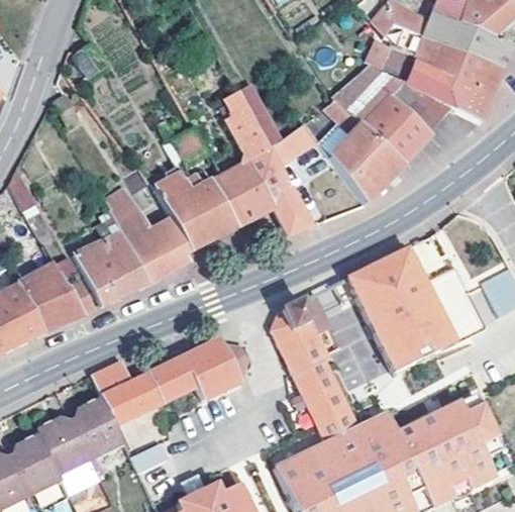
[(394,24),(402,27),(502,66),(505,60),(514,42),(461,21),(465,0),(436,0),(428,19),(394,0),(388,0),(371,18),(383,35),(394,24)]
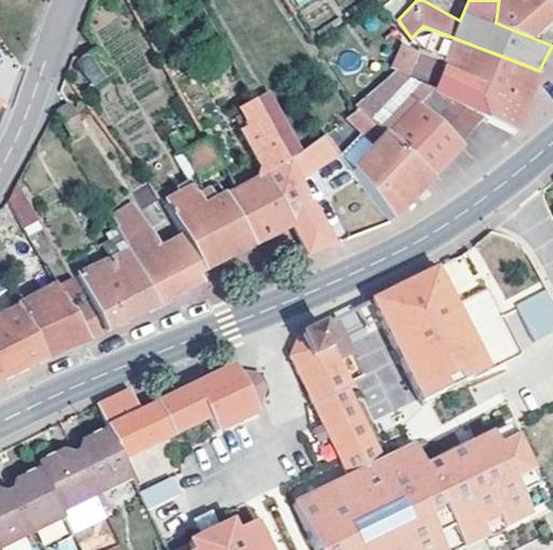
[(552,2),(551,0),(499,0),(496,23),(552,46),(552,2)]
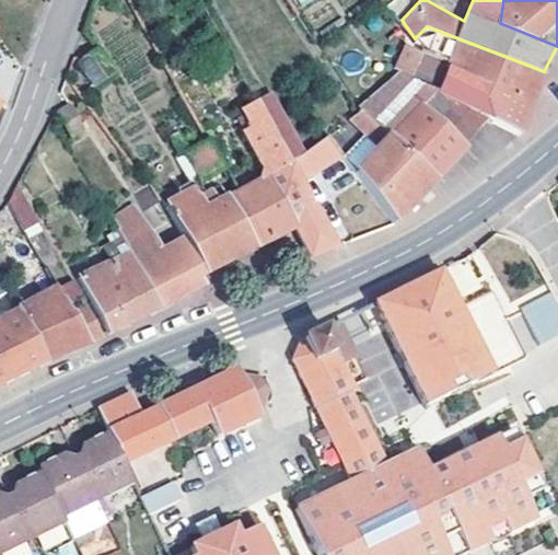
[(436,30),(426,51),(452,64),(450,69),(504,94),(495,119),(521,131),(542,77),(544,71),(436,30)]
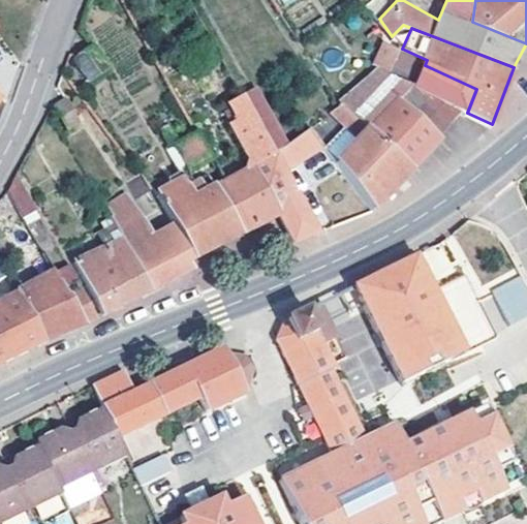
[(380,59),(377,64),(389,70),(400,48),(386,39),(377,57),(380,59)]
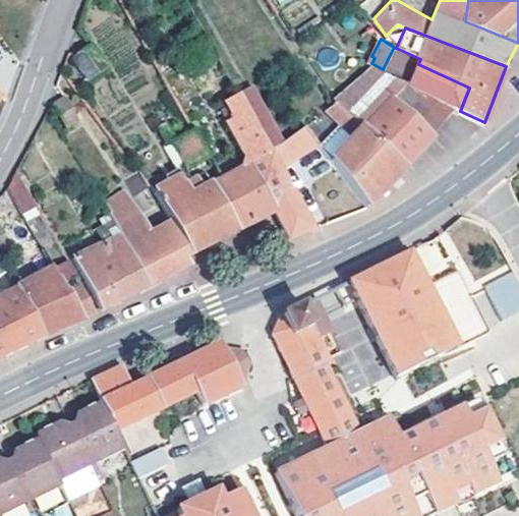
[(93,42),(74,55),(89,74),(107,61),(93,42)]
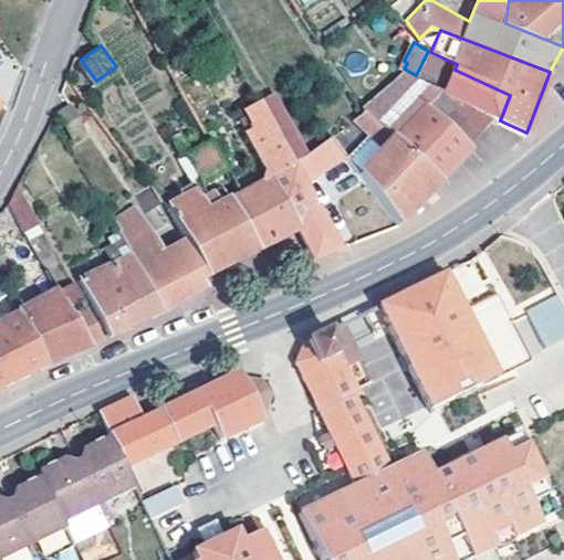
[(428,106),(469,144),(493,118),(497,119),(500,120),(510,95),(455,70),(457,64),(430,52),(428,51),(416,75),(404,69),(364,103),(366,106),(399,137),(428,106)]
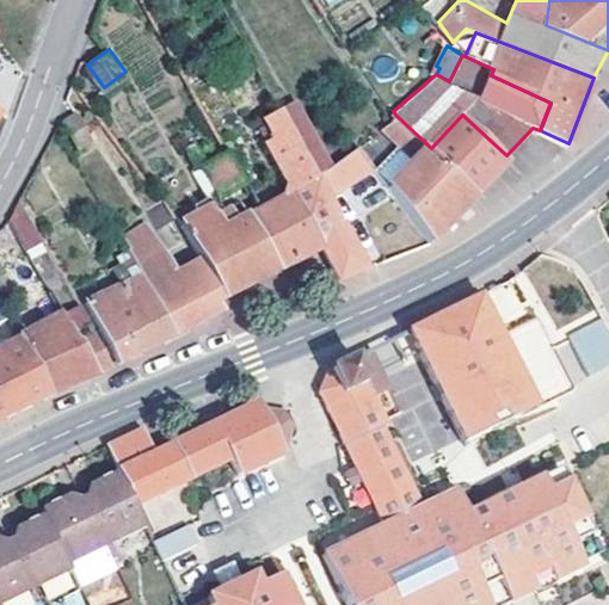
[(295,98),(281,106),(291,127),(306,117),(295,98)]
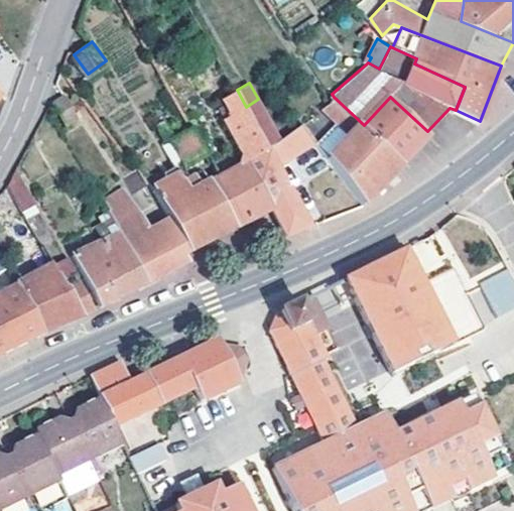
[(246,107),(237,90),(222,99),(230,114),(223,118),(246,158),(269,148),(246,107)]
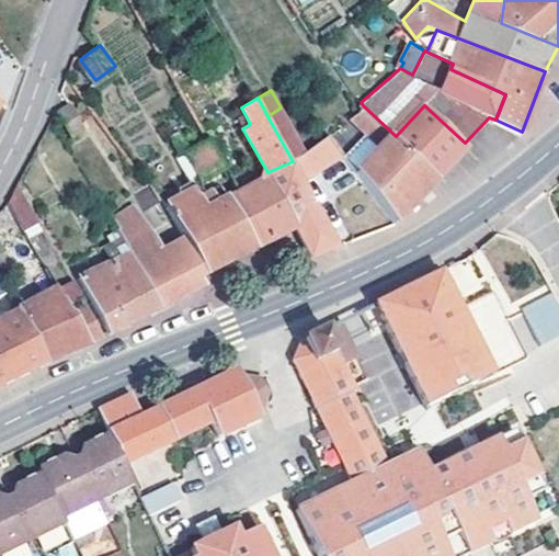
[(71,103),(59,111),(71,132),(84,123),(71,103)]
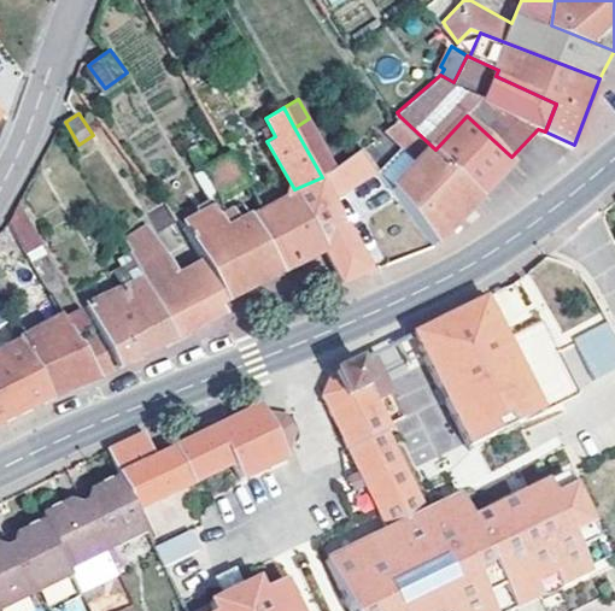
[(435,150),(399,116),(386,129),(403,145),(381,166),(379,169),(434,244),(458,219),(482,195),(435,150)]
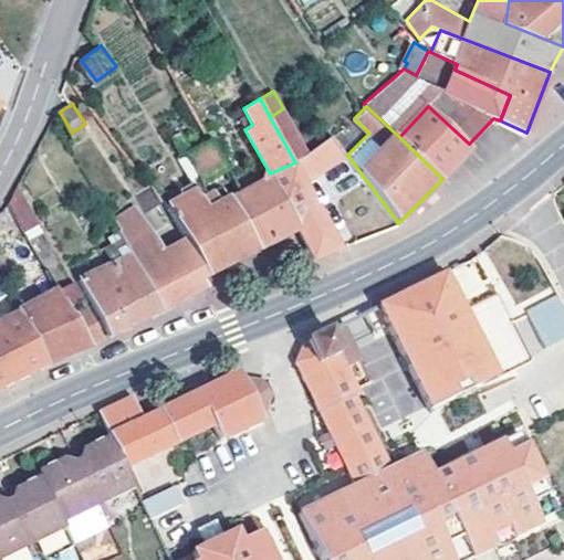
[(473,148),(469,144),(428,106),(399,137),(442,179),(473,148)]
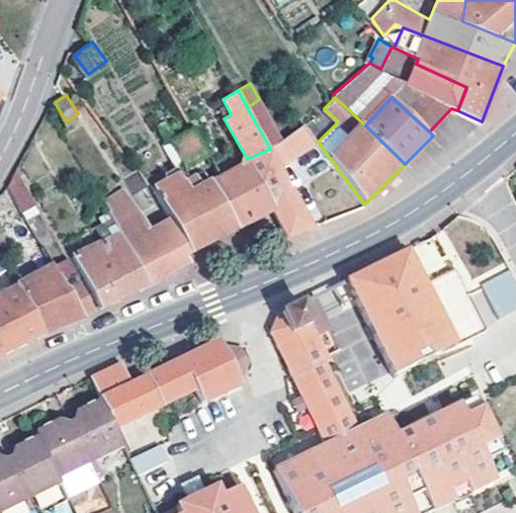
[(259,99),(247,107),(270,149),(281,140),(259,99)]
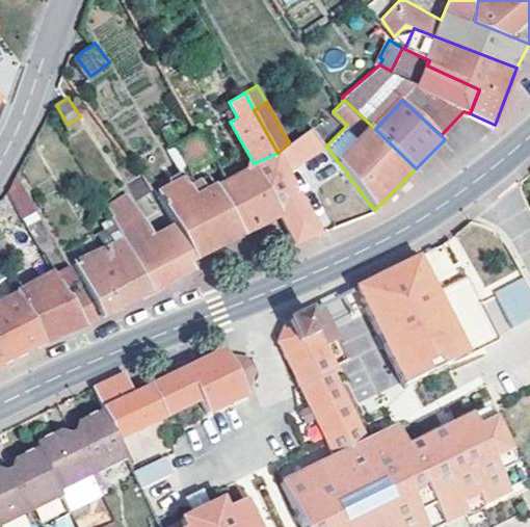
[(199,129),(214,157),(219,165),(237,154),(217,119),(199,129)]
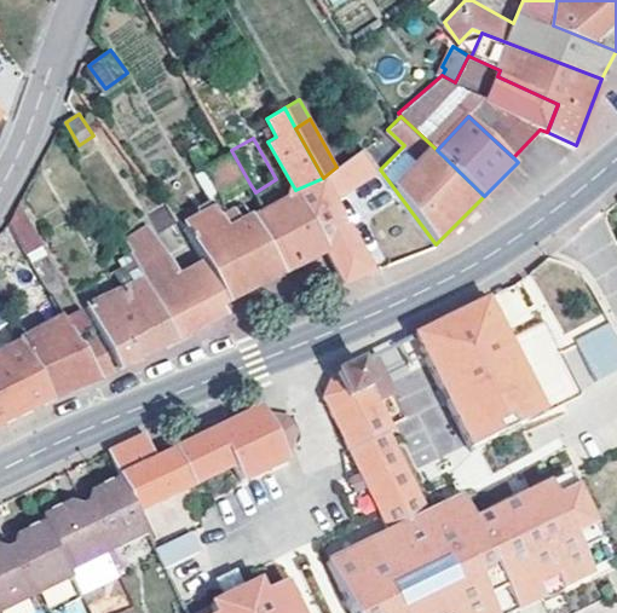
[(335,196),(380,169),(382,167),(367,146),(336,167),(323,178),(295,190),(327,249),(345,282),(376,269),(335,196)]
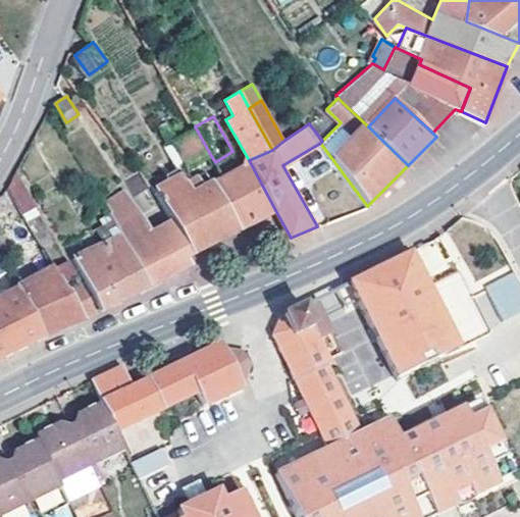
[(195,126),(174,138),(190,166),(210,154),(195,126)]
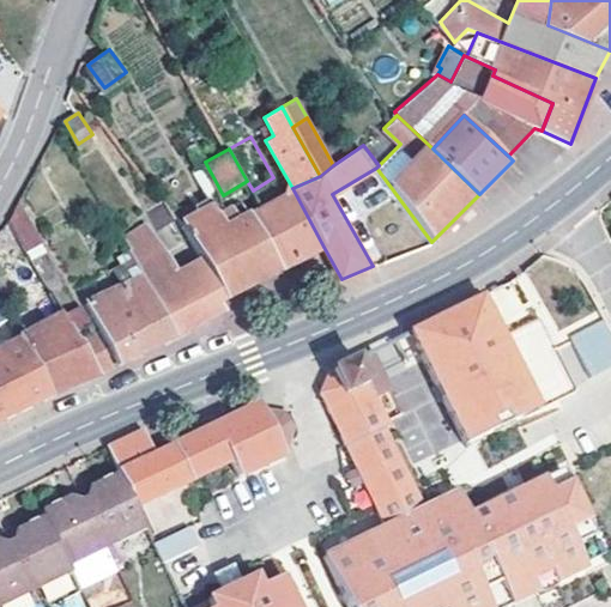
[(223,195),(205,162),(195,167),(213,200),(223,195)]
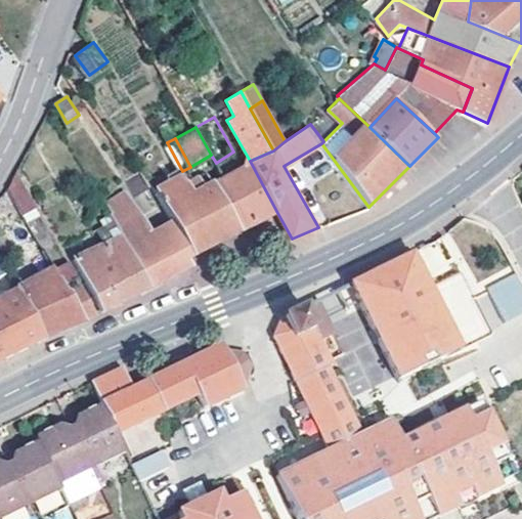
[(250,161),(225,173),(251,224),(271,213),(276,211),(250,161)]
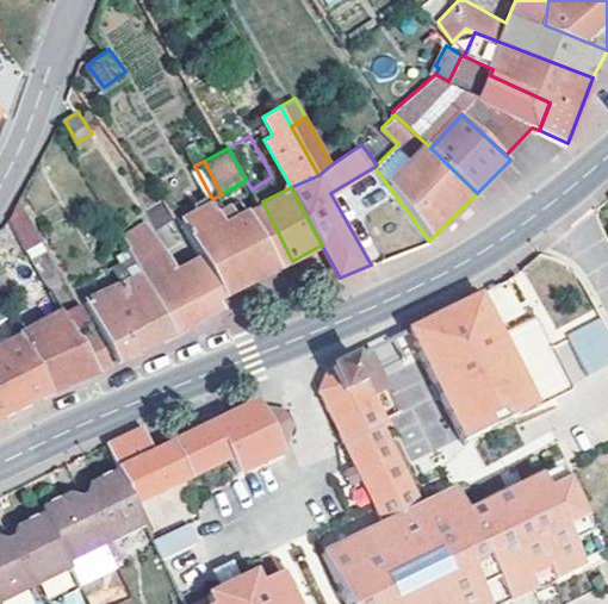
[(10,217),(32,255),(48,247),(19,198),(10,217)]
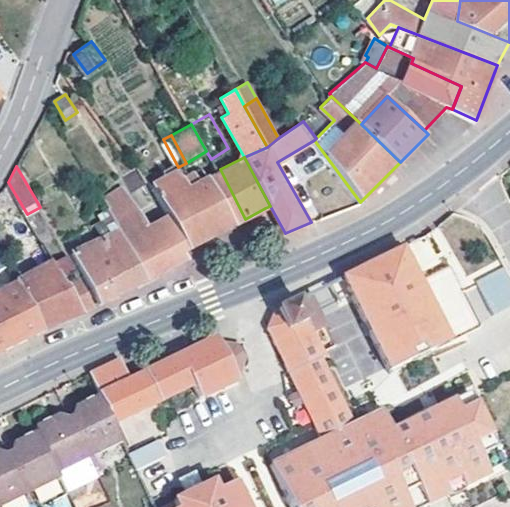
[(152,182),(169,212),(190,249),(208,240),(235,225),(209,175),(199,180),(194,171),(184,176),(178,167),(152,182)]
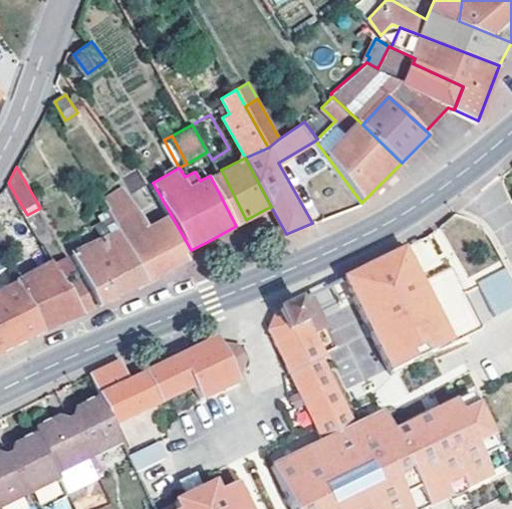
[(246,220),(221,170),(218,171),(210,176),(236,226),(246,220)]
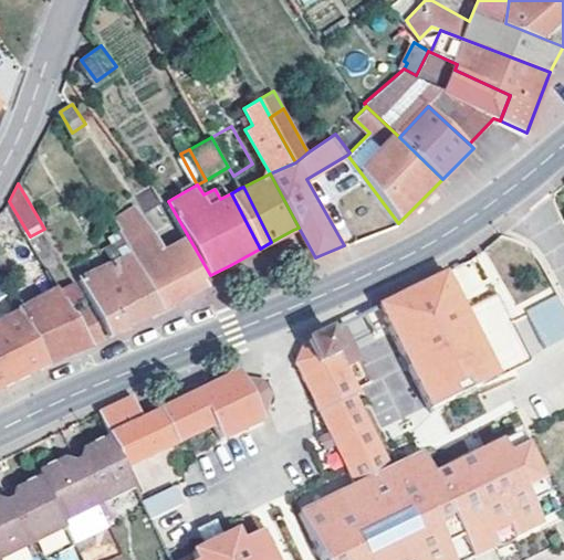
[(136,203),(115,213),(114,215),(133,252),(143,271),(163,308),(175,303),(208,285),(205,278),(180,238),(166,244),(158,230),(152,232),(136,203)]
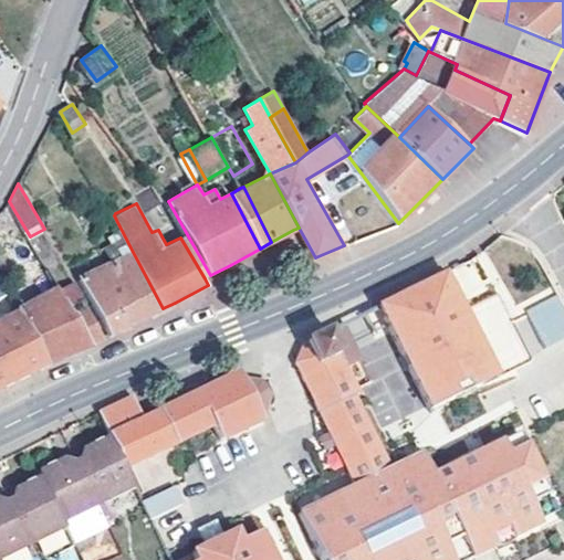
[(187,234),(180,238),(205,278),(210,275),(187,234)]
